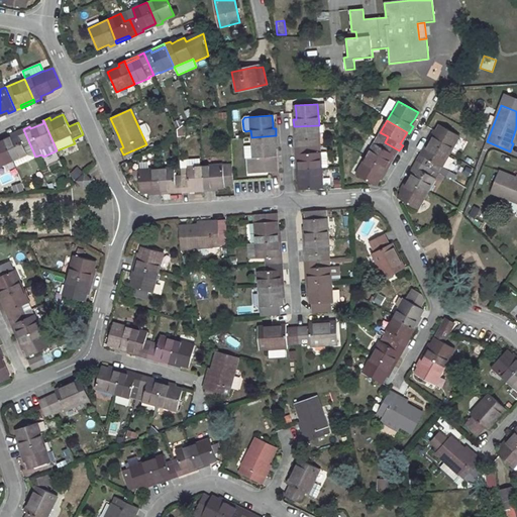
[(319,125),(297,126),(297,140),(295,140),(295,147),(320,146),(319,125)]
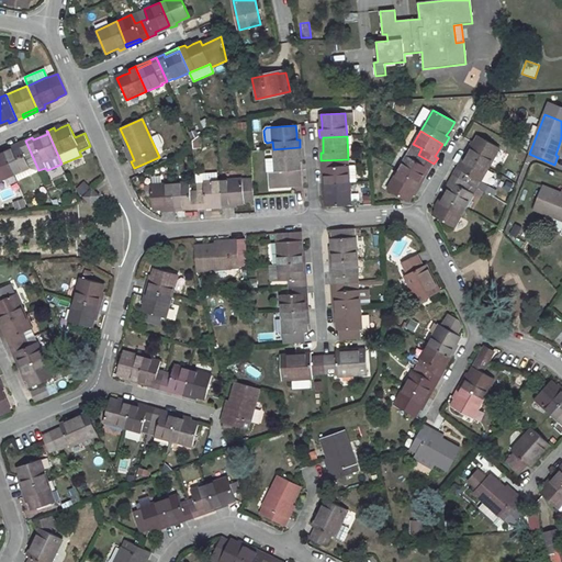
[(469,148),(464,156),(468,157),(489,169),(499,148),(479,136),(474,144),(472,150),(469,148)]
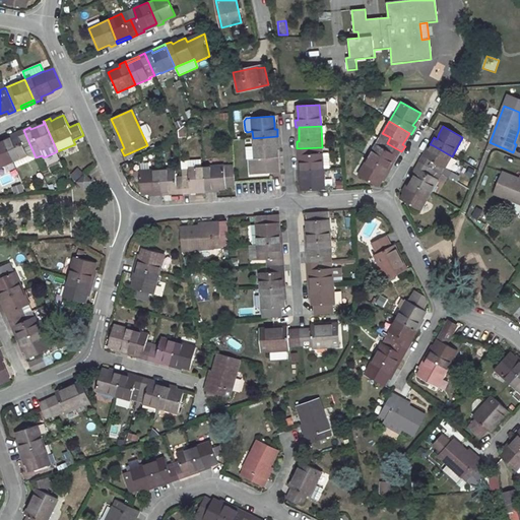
[(23,130),(17,132),(18,134),(5,140),(13,161),(27,155),(29,160),(36,157),(23,130)]
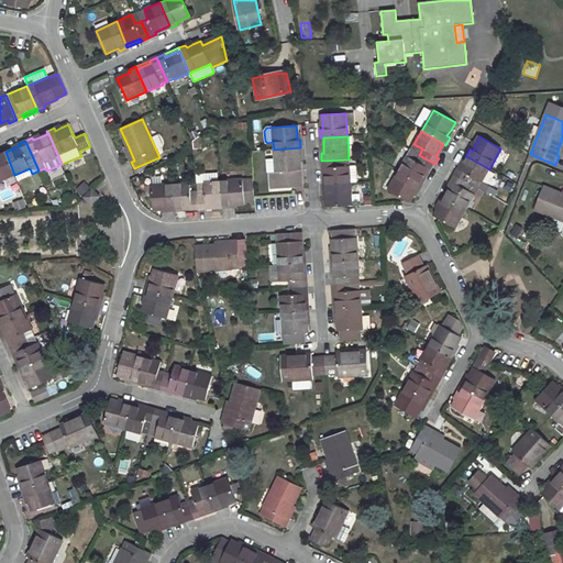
[(443,144),(435,156),(439,158),(445,145),(443,144)]
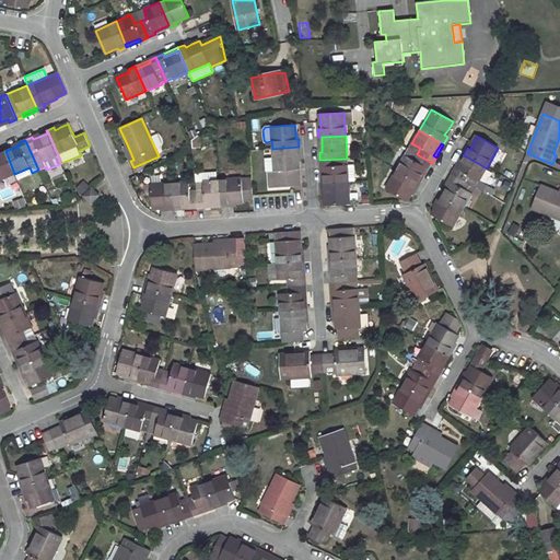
[(299,147),(272,149),(272,159),(264,159),(265,173),(268,173),(269,189),(300,186),(298,162),(298,155),(300,155),(299,147)]
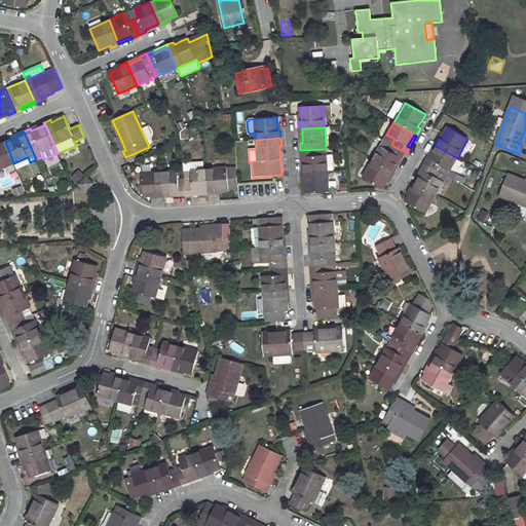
[(0,168),(13,163),(5,142),(4,140),(0,141),(0,168)]
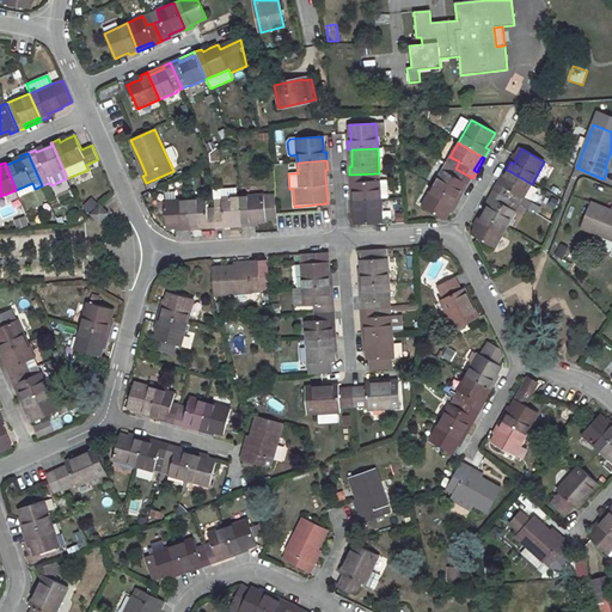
[(442,170),(434,185),(457,199),(465,184),(469,187),(472,178),(456,169),(451,175),(442,170)]
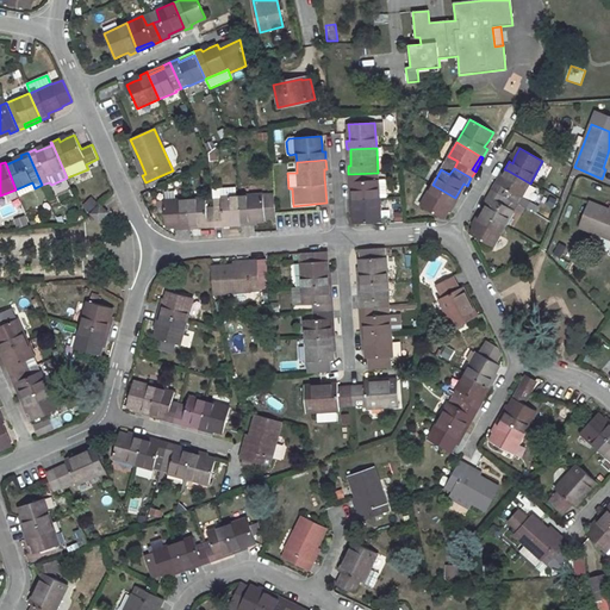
[(504,169),(496,184),(499,185),(508,170),(504,169)]
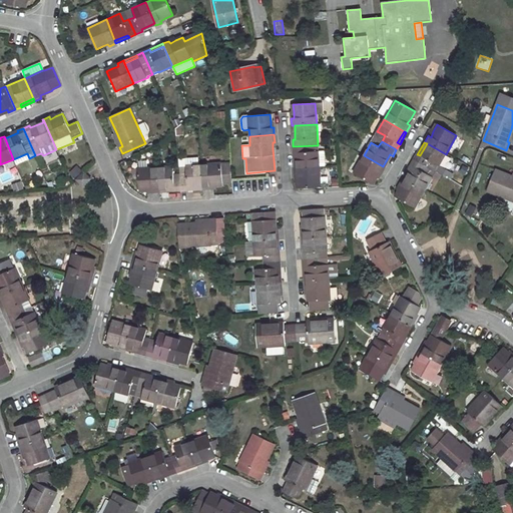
[(417,154),(414,160),(435,172),(446,154),(427,143),(420,155),(417,154)]
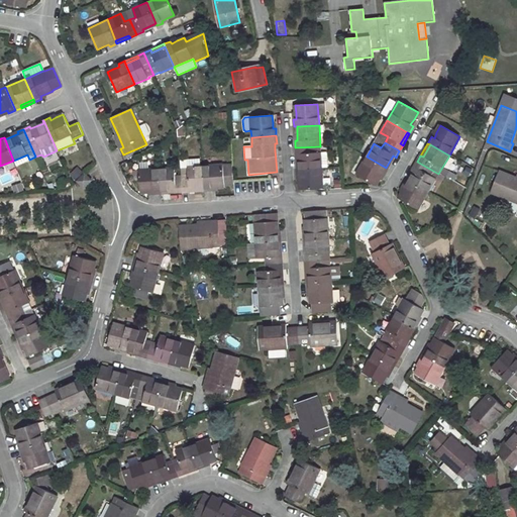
[(320,146),(295,147),(296,156),(298,156),(299,169),(321,169),(326,168),(325,152),(320,152),(320,146)]
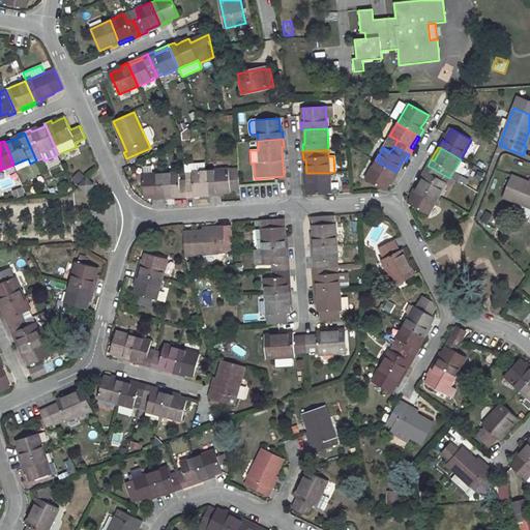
[(17,170),(30,164),(28,158),(13,165),(17,170)]
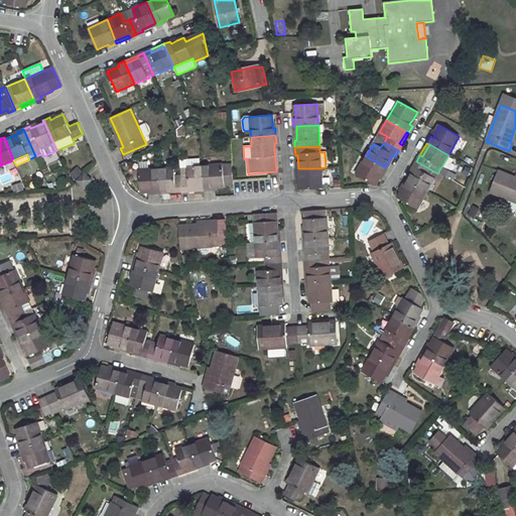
[(392,155),(385,167),(388,169),(395,157),(392,155)]
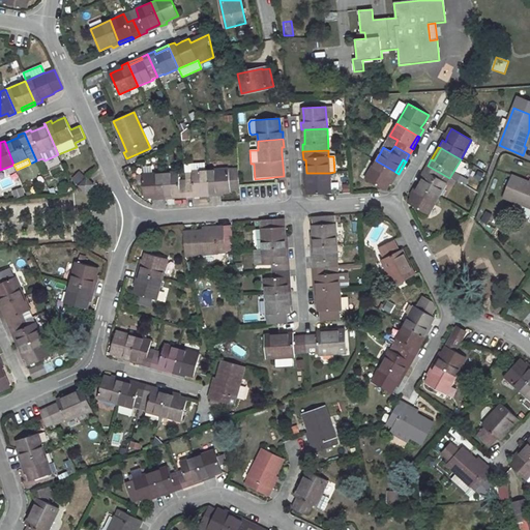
[(376,160),(364,179),(385,190),(389,184),(392,179),(394,180),(399,174),(395,172),(376,160)]
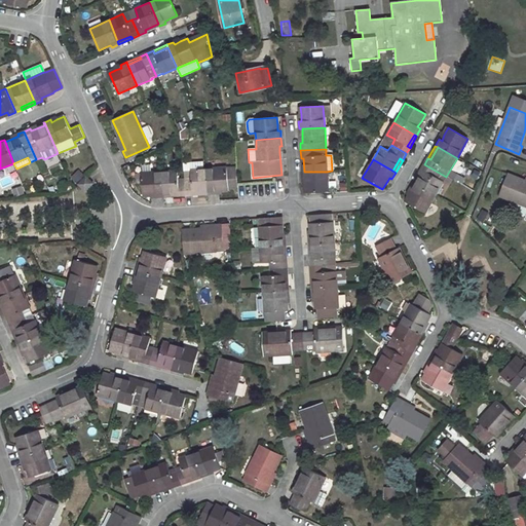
[(424,164),(420,171),(423,172),(416,184),(436,195),(446,177),(424,164)]
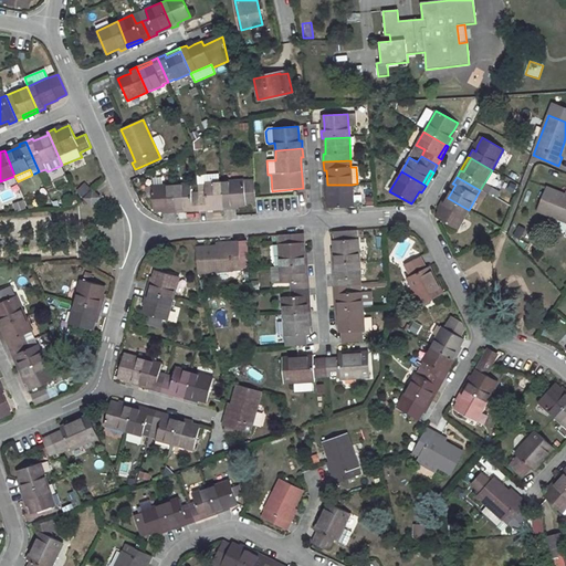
[(253,179),(222,181),(223,206),(223,209),(231,208),(231,205),(238,205),(247,205),(247,202),(254,202),(253,179)]
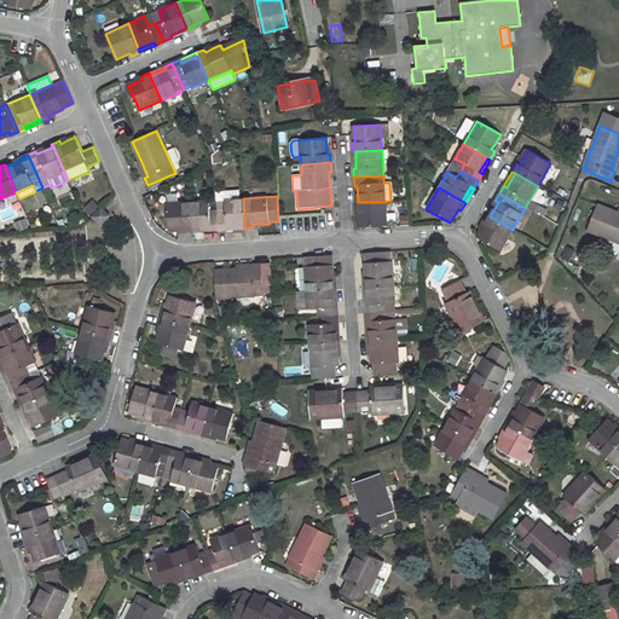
[(225,210),(218,210),(219,230),(227,230),(227,226),(244,225),(243,198),(225,200),(225,210)]
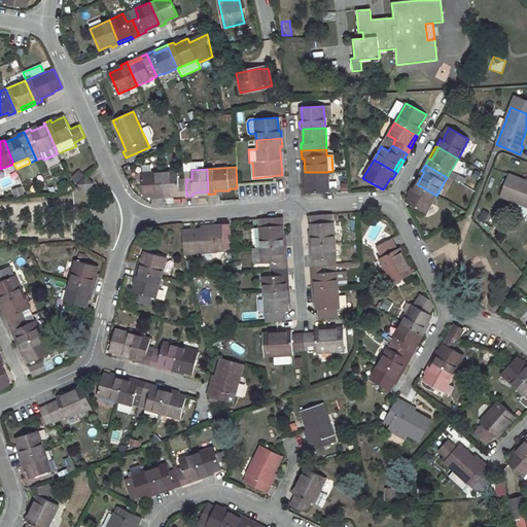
[(178,171),(163,172),(165,195),(179,194),(179,196),(186,196),(185,179),(179,180),(178,171)]
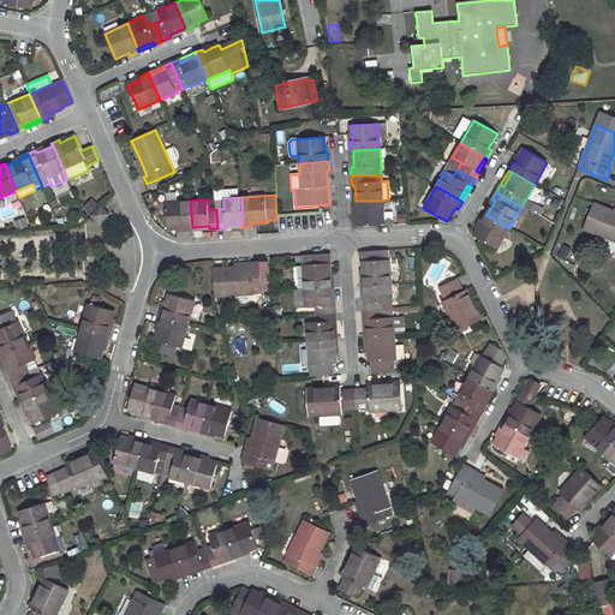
[(491,199),(484,214),(487,215),(495,201),(491,199)]
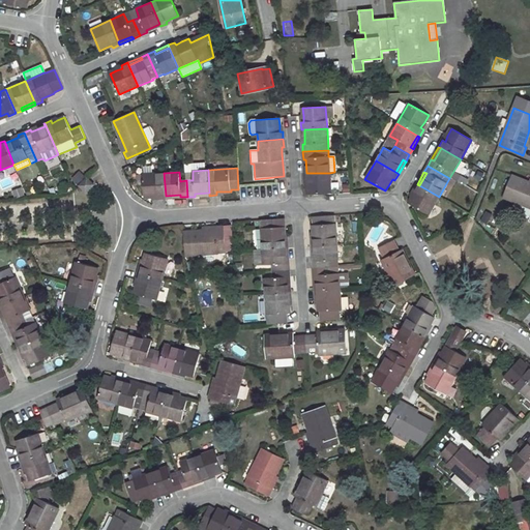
[(164,173),(143,174),(144,197),(151,197),(158,196),(158,199),(166,198),(166,196),(164,173)]
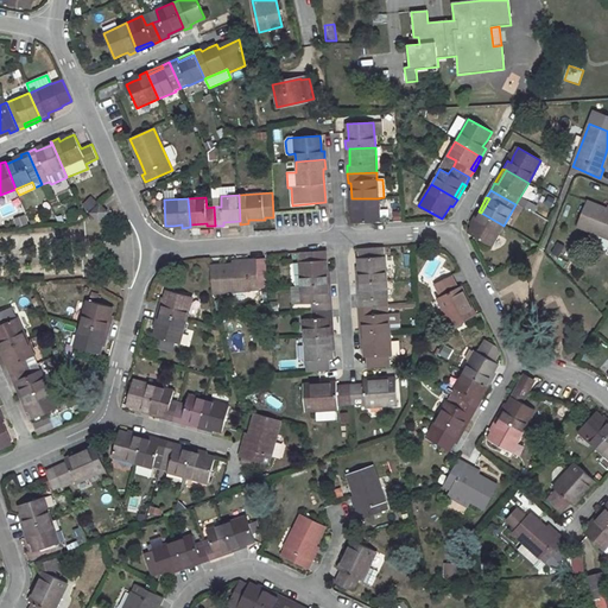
[(352,198),(349,200),(349,208),(353,208),(353,215),(353,223),(380,222),(378,198),(352,198)]
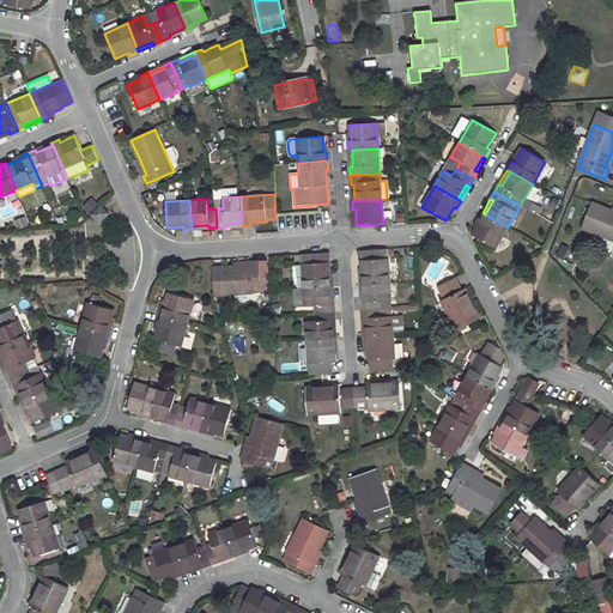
[(99,223),(108,214),(101,206),(97,201),(90,207),(95,213),(92,216),(99,223)]
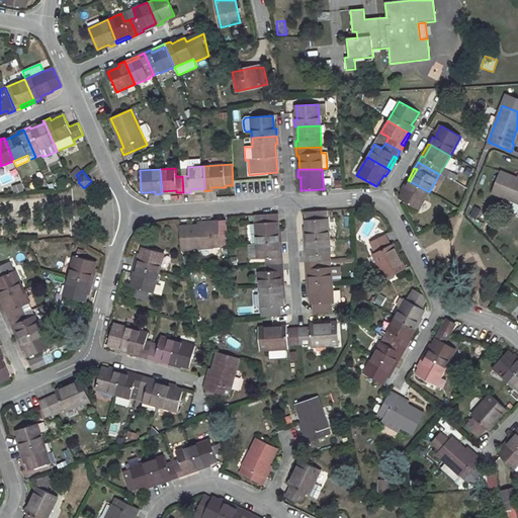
[(500,172),(491,193),(517,203),(517,179),(500,172)]
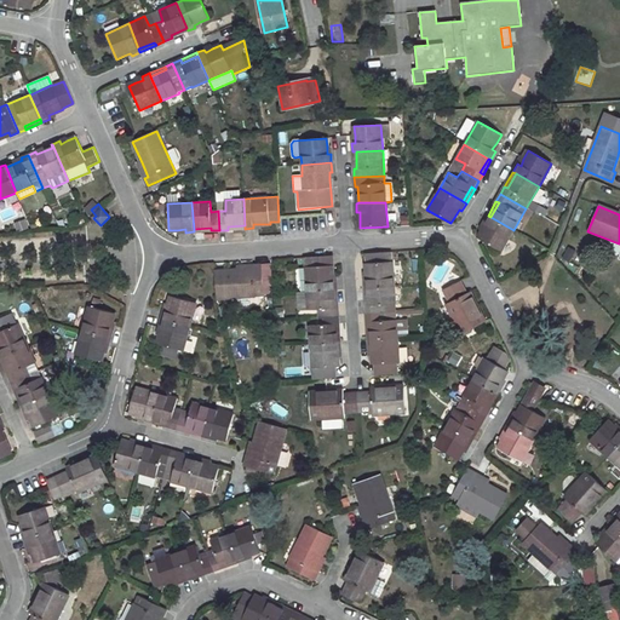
[(488,216),(483,223),(486,224),(482,231),(478,239),(501,252),(514,230),(491,217),(488,216)]
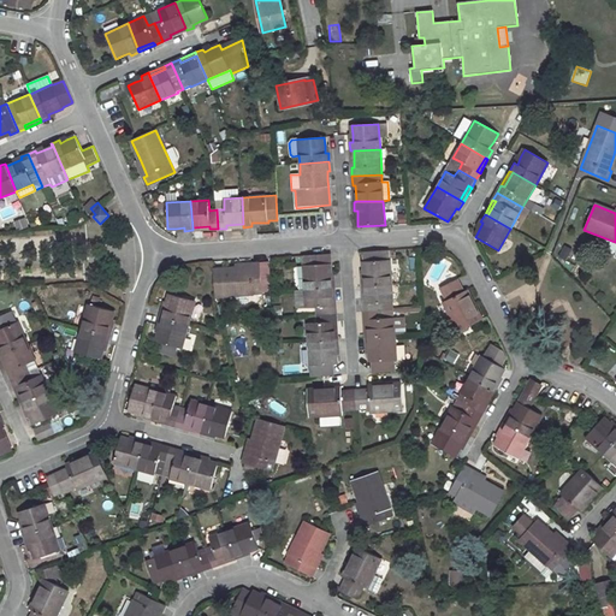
[(24,219),(13,223),(17,231),(27,227),(24,219)]
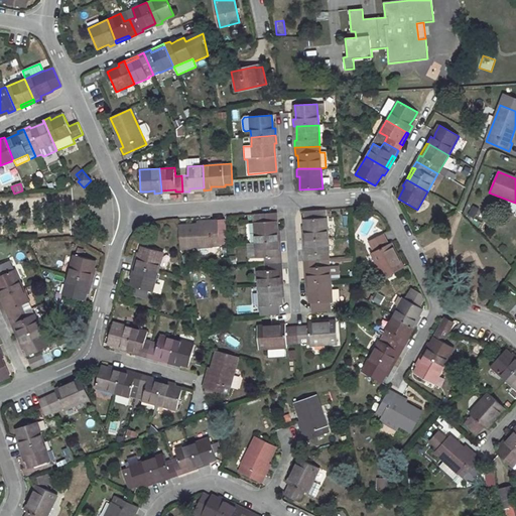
[(305,233),(303,233),(303,240),(305,240),(329,239),(327,210),(304,212),(305,227),(305,233)]
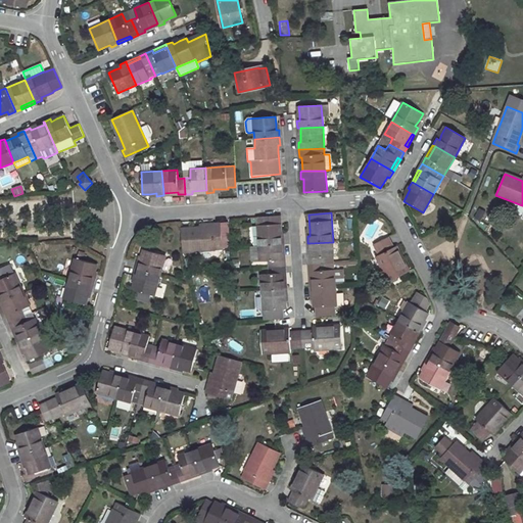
[(280,217),(256,218),(258,247),(281,245),(284,245),(283,237),(281,237),(281,232),(280,217)]
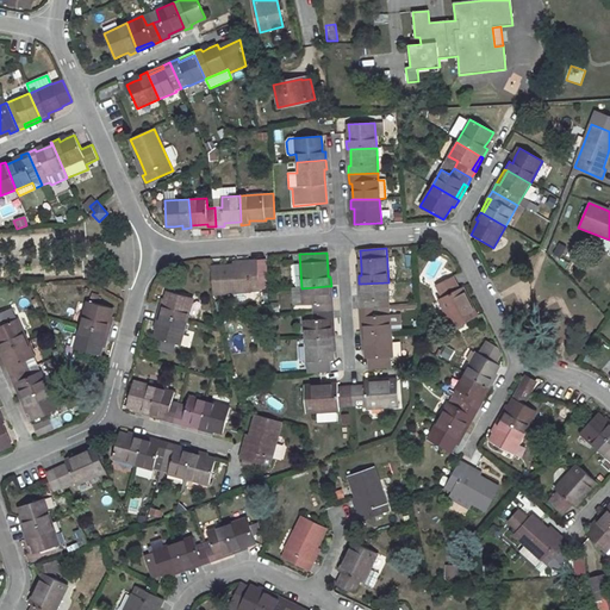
[(257,261),(249,262),(249,265),(234,266),(211,268),(213,294),(260,292),(257,261)]
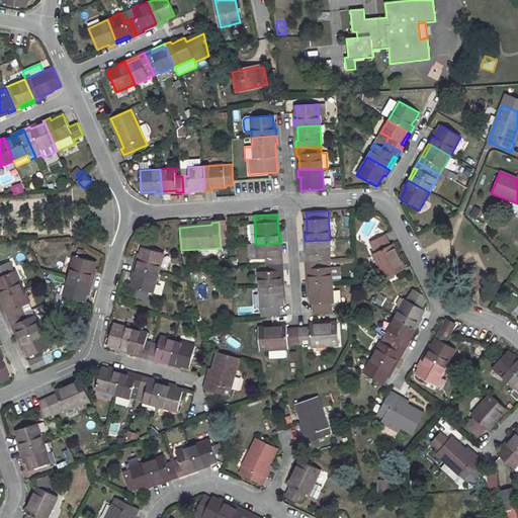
[(384,235),(370,243),(375,253),(372,255),(385,278),(406,269),(393,244),(390,246),(384,235)]
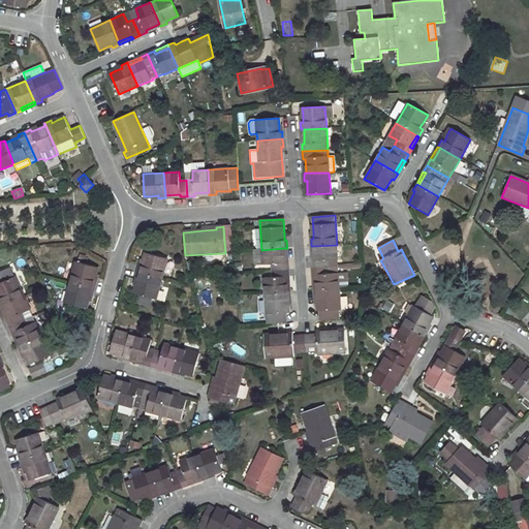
[(337,245),(313,246),(315,260),(312,260),(313,268),(338,267),(337,245)]
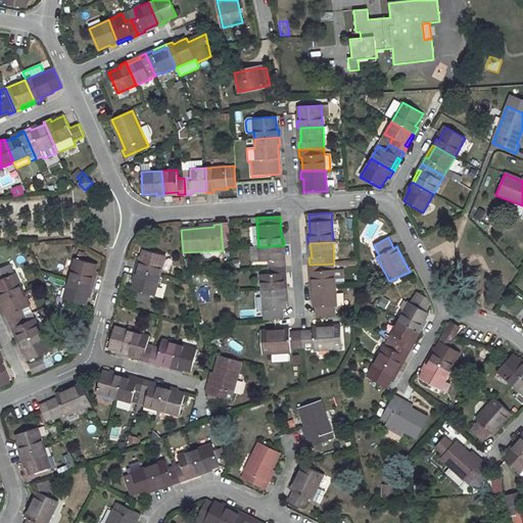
[(281,245),(258,247),(259,262),(269,260),(270,268),(285,267),(285,258),(282,259),(281,245)]
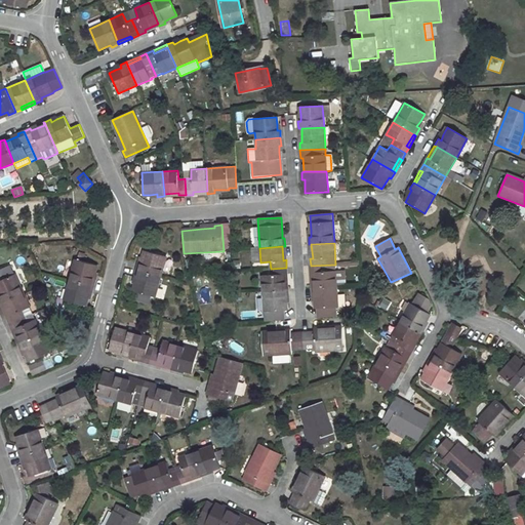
[(137,264),(136,270),(161,277),(166,256),(145,250),(143,258),(140,265),(137,264)]
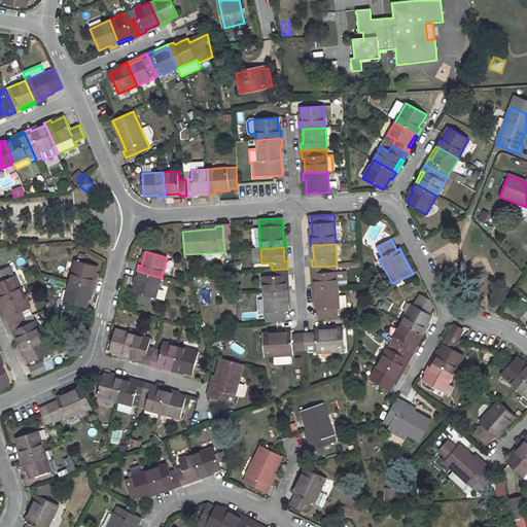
[(96,281),(94,281),(96,275),(98,267),(75,260),(69,281),(95,288),(96,281)]
